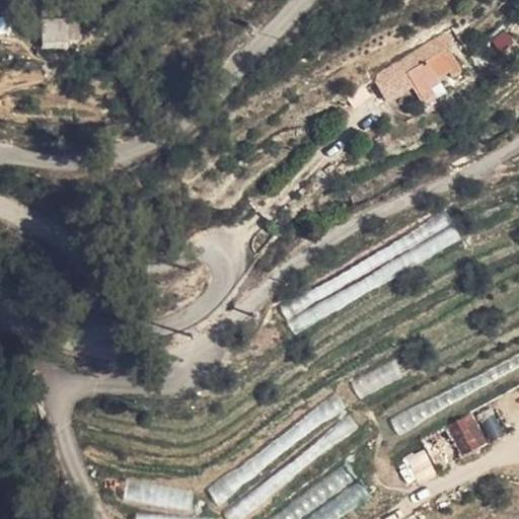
[(75,0),(57,0),(38,4),(44,35),(67,31),(65,18),(63,8),(77,6),(75,0)]
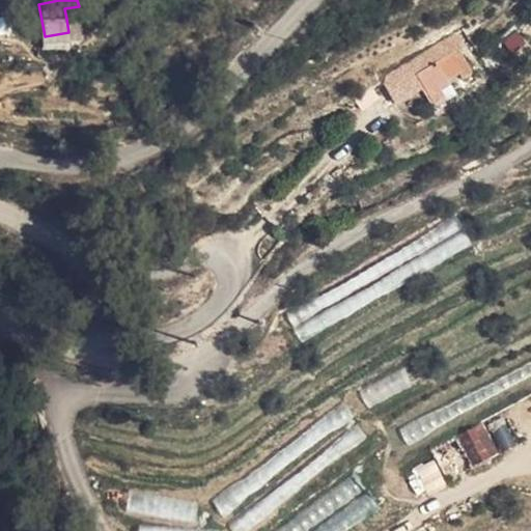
[(81,16),(79,6),(64,8),(66,19),(81,16)]
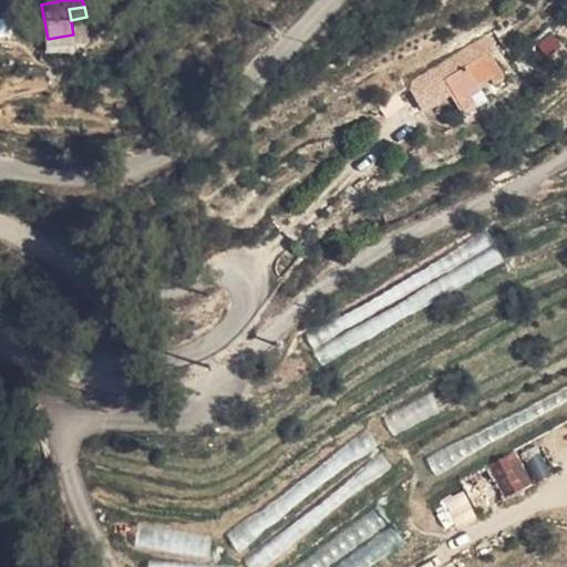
[(446,101),(457,94),(484,76),(482,73),(488,69),(480,53),(435,82),(446,101)]
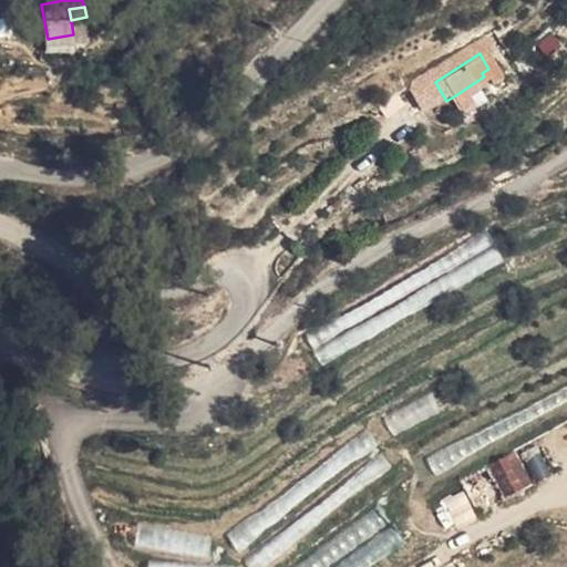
[(463,104),(457,94),(446,101),(452,112),(463,104)]
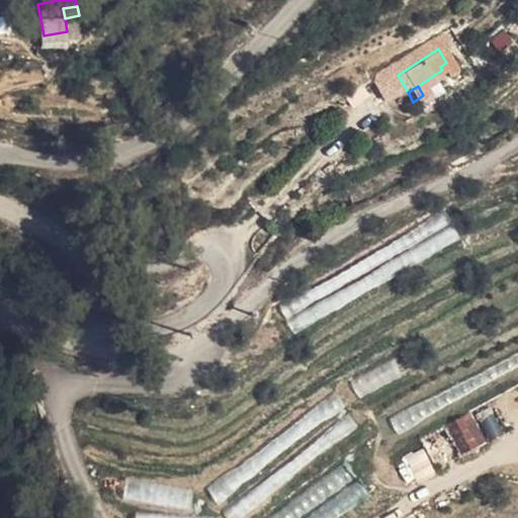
[(286,456),(295,469),(356,426),(334,397),(205,489),(227,517),(237,517),(271,494),(258,477),(286,456)]
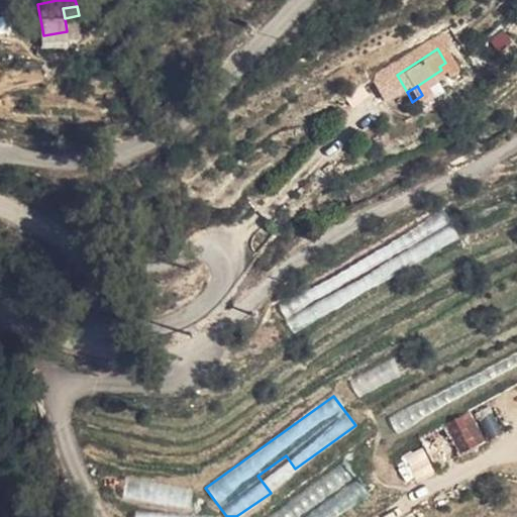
[(446,422),(461,452),(489,436),(471,407),(446,422)]
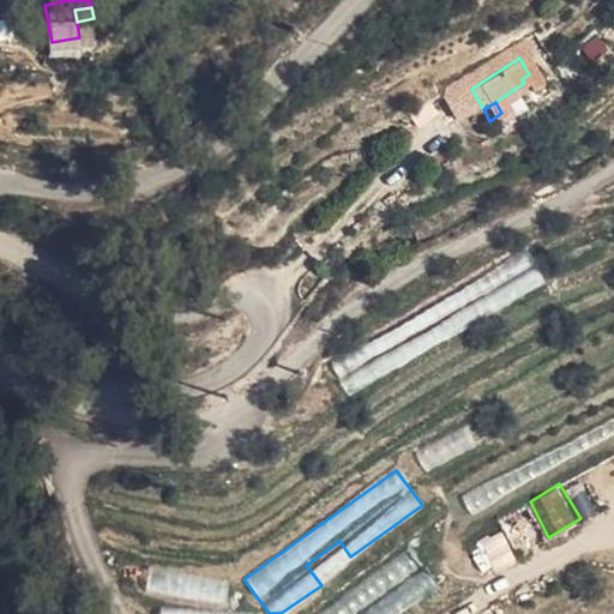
[(398,613),(437,585),(410,549),(321,613),(398,613)]
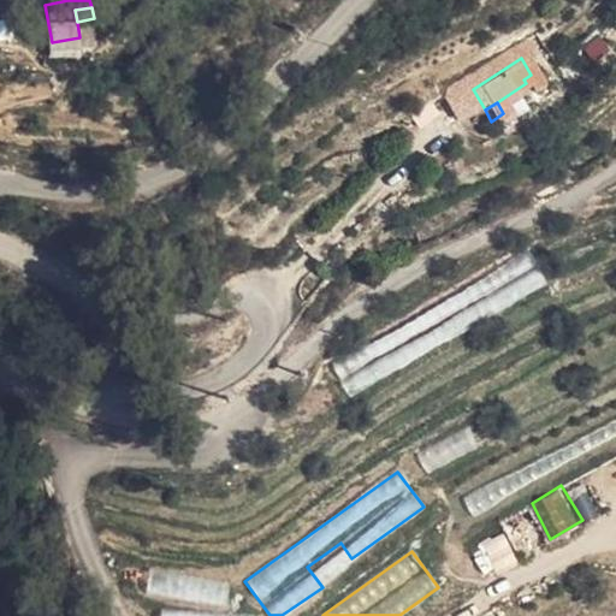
[(150,567),(146,592),(224,608),(230,584),(150,567)]
